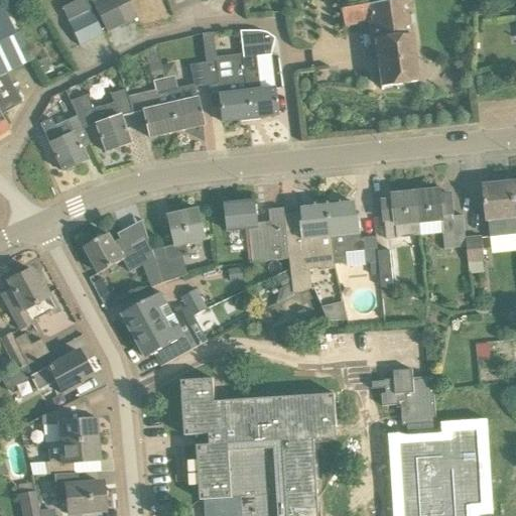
[(137,18),(128,0),(95,0),(92,2),(107,33),(137,18)]
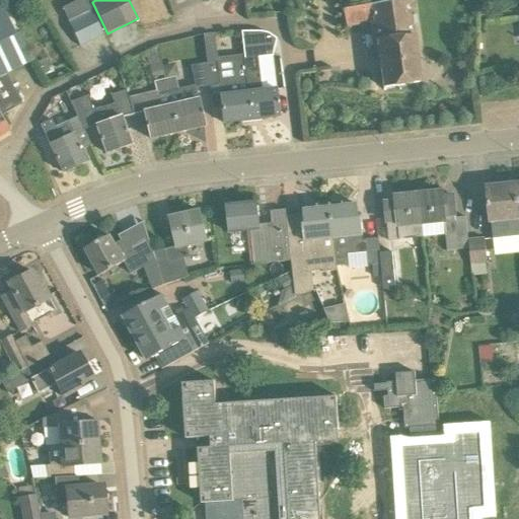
[(377,47),(413,42),(406,0),(403,0),(343,11),(345,26),(373,21),(377,47)]
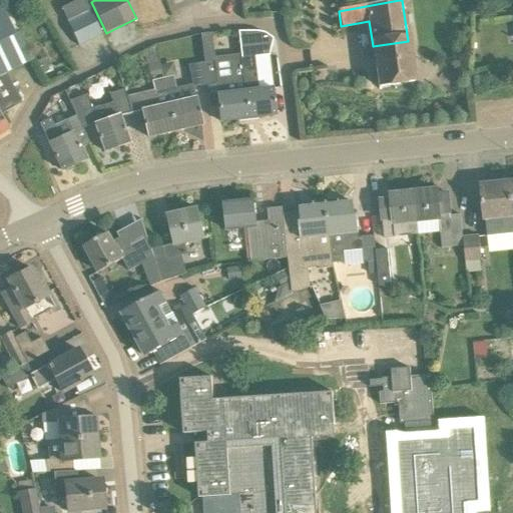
[(0,74),(32,58),(17,32),(15,33),(2,8),(0,8),(0,74)]
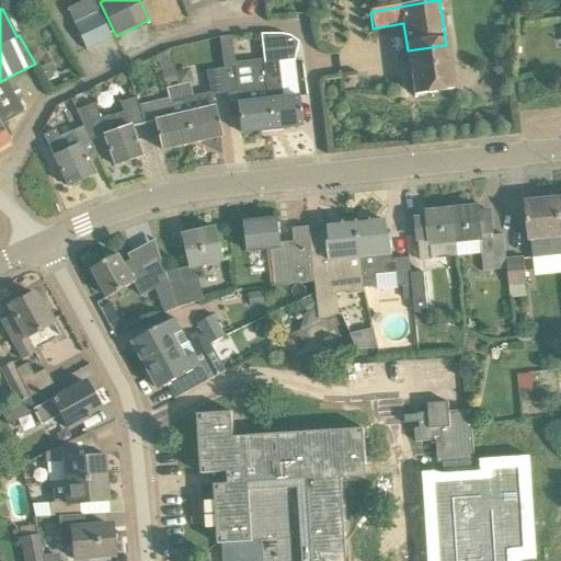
[(99,12),(72,24),(86,50),(111,38),(99,12)]
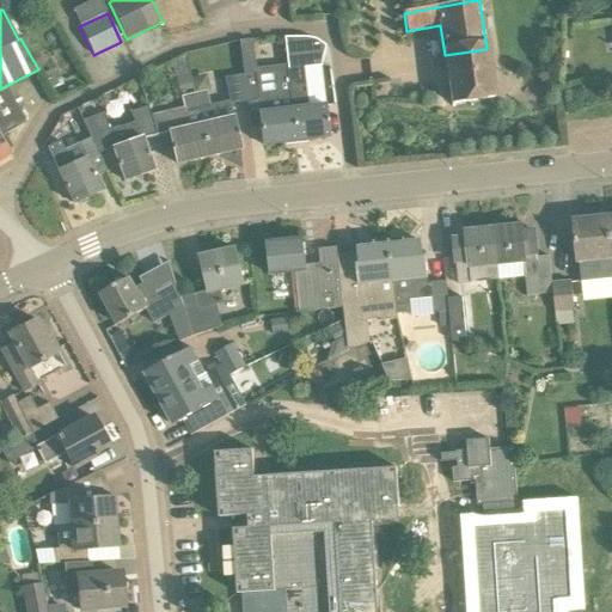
[(292,109),(295,141),(328,138),(325,123),(326,123),(326,120),(325,120),(324,105),(307,106),(303,68),(320,66),(320,65),(324,47),(314,40),(305,37),(283,37),(287,66),(292,109)]
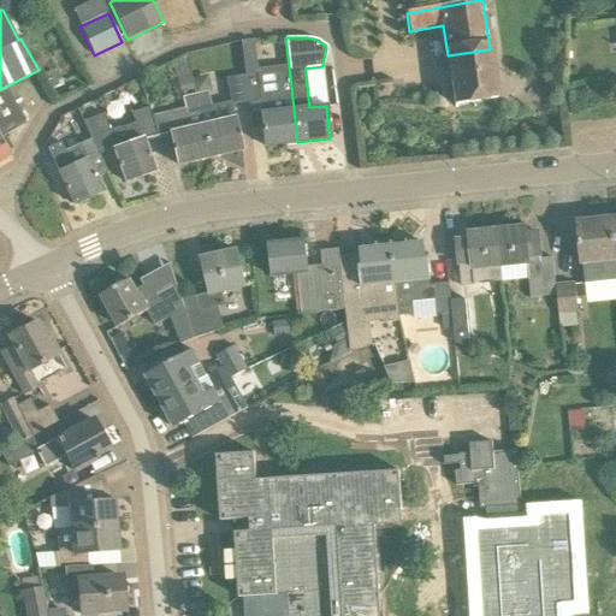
[(490,49),(448,55),(454,105),(474,101),(497,99),(490,49)]
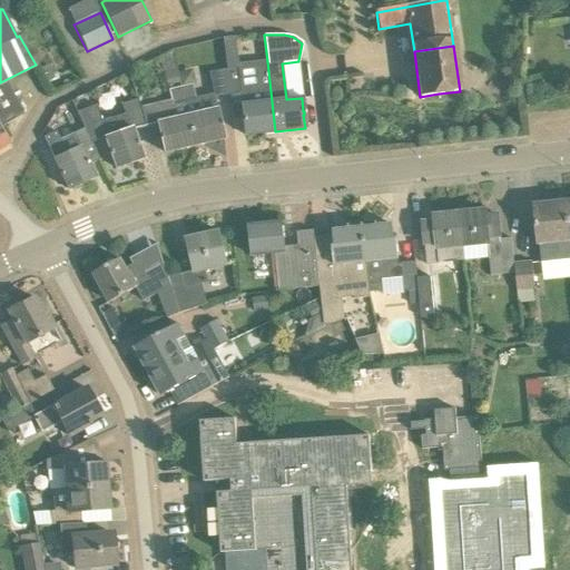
[(244,135),(275,131),(272,101),(267,61),(254,62),(254,65),(238,67),(237,59),(225,60),(226,70),(228,95),(239,94),(242,118),(243,121),(244,135)]
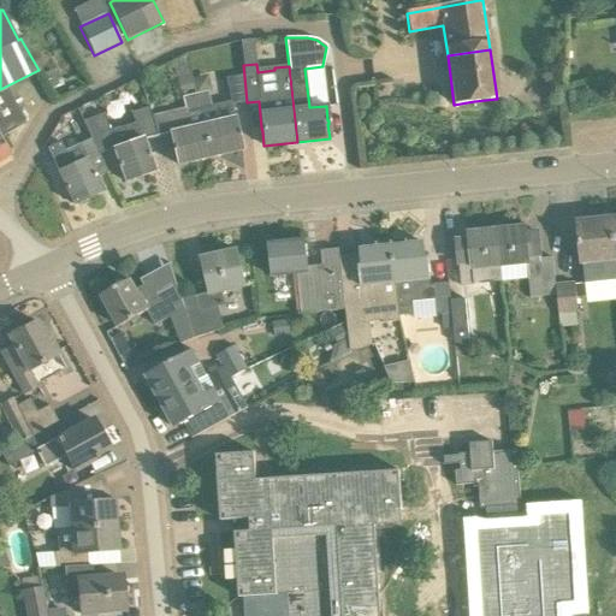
[(53,89),(59,86),(51,70),(45,73),(53,89)]
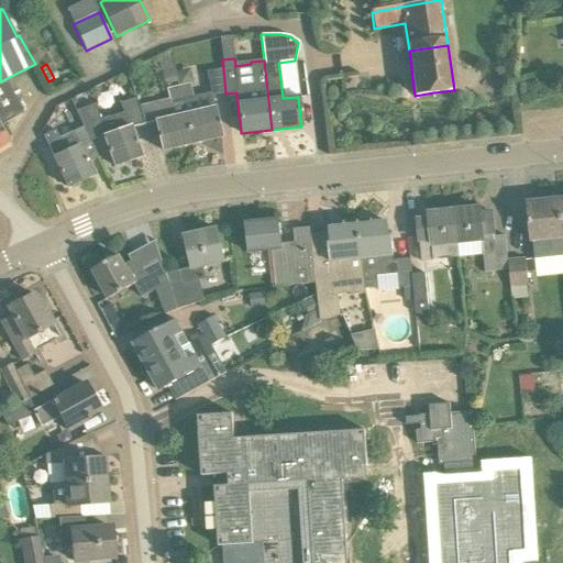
[(177,81),(175,69),(174,67),(161,70),(162,73),(164,85),(177,81)]
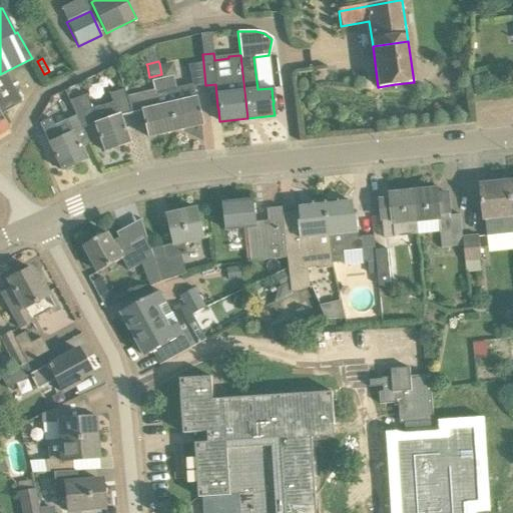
[(191,84),(191,85),(192,88),(198,87),(205,85),(203,63),(187,66),(191,84)]
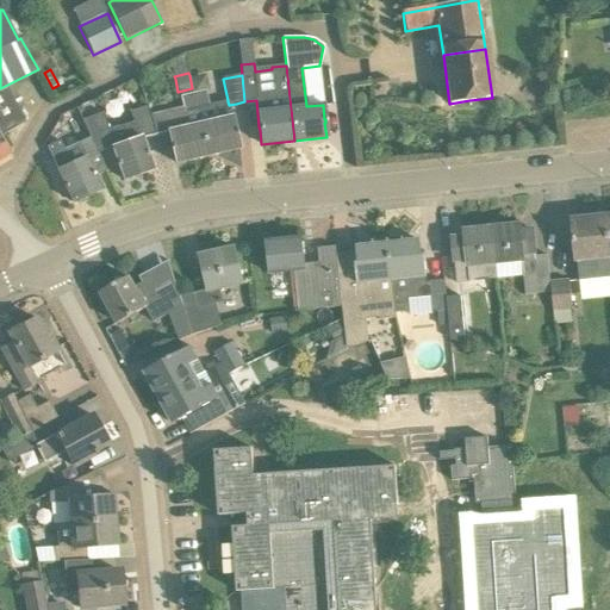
[(235,131),(229,105),(228,101),(209,106),(205,91),(193,94),(207,156),(238,149),(236,135),(235,131)]
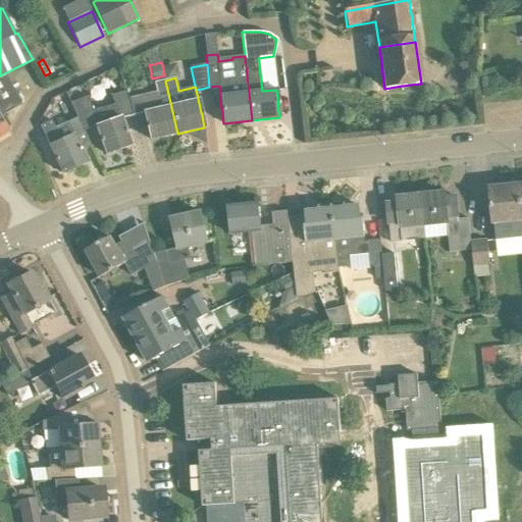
[(177,134),(165,81),(157,82),(154,83),(156,92),(127,99),(133,115),(144,112),(146,124),(147,127),(150,140),(177,134)]
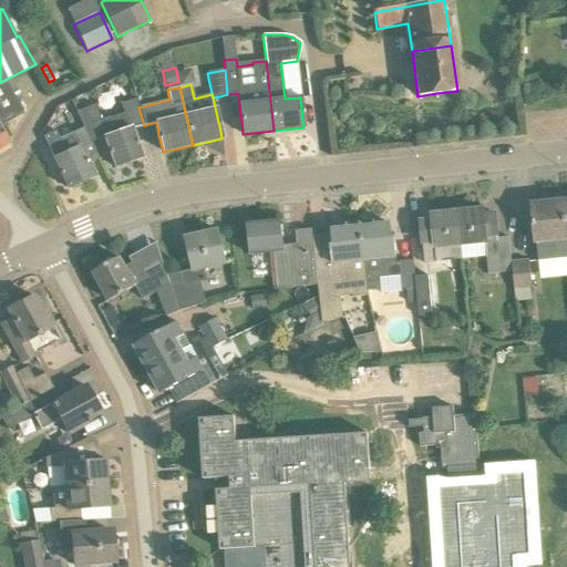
[(114,168),(141,158),(136,145),(136,144),(135,142),(131,129),(144,125),(138,107),(136,100),(121,104),(124,113),(101,121),(95,105),(75,112),(83,129),(90,143),(103,137),(109,151),(107,152),(109,154),(110,154),(114,168)]
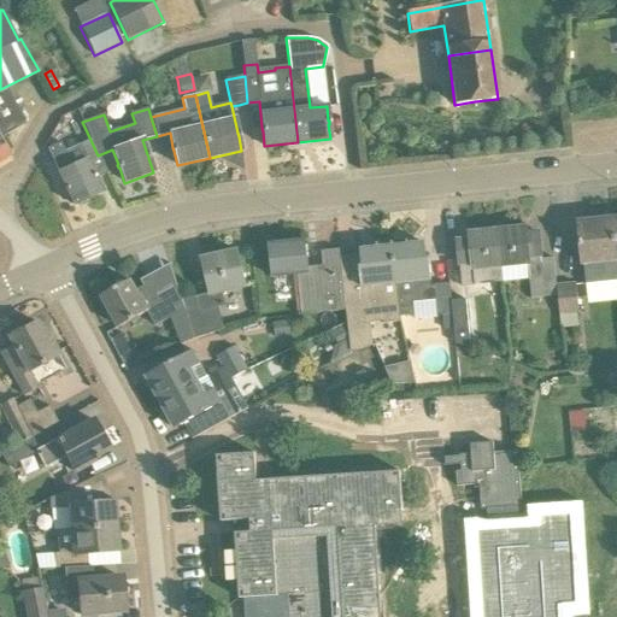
[(0,162),(11,156),(0,137),(0,162)]
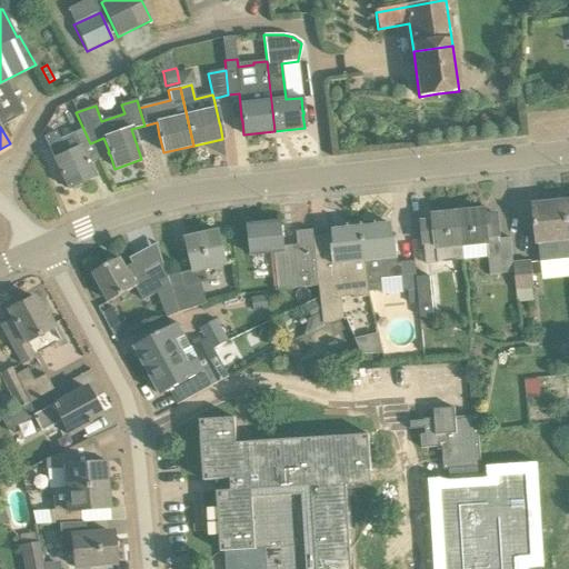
[(61,176),(67,189),(92,177),(88,166),(99,160),(90,143),(83,129),(59,140),(56,131),(43,137),(48,148),(53,158),(59,172),(60,176),(61,176)]
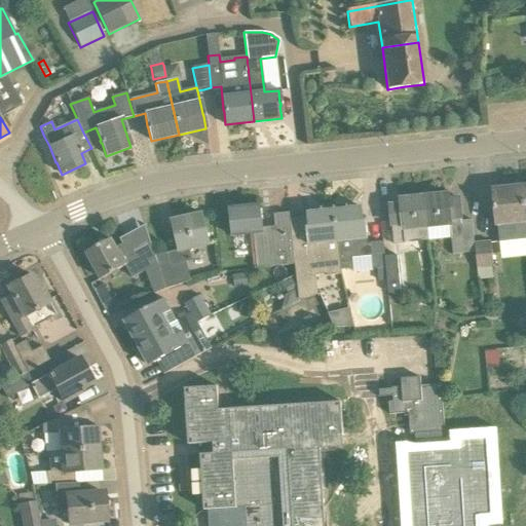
[(525,241),(525,228),(525,224),(522,187),(492,190),(498,245),(525,241)]
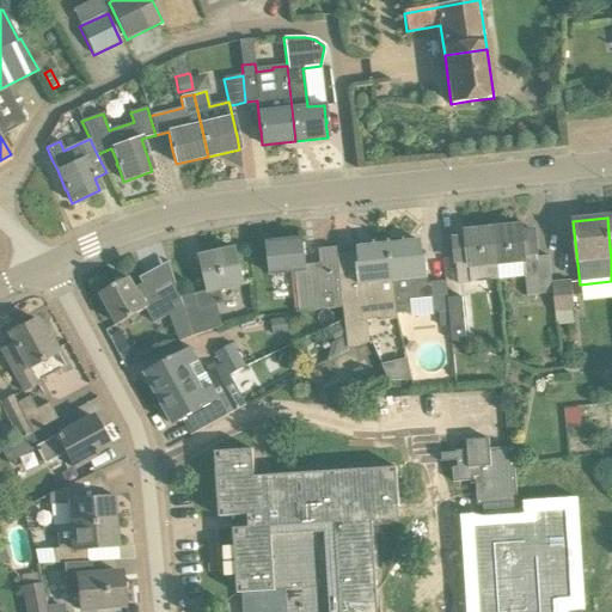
[(521,227),(494,230),(497,267),(524,264),(527,297),(552,294),(549,256),(537,257),(534,228),(521,230),(521,227)]
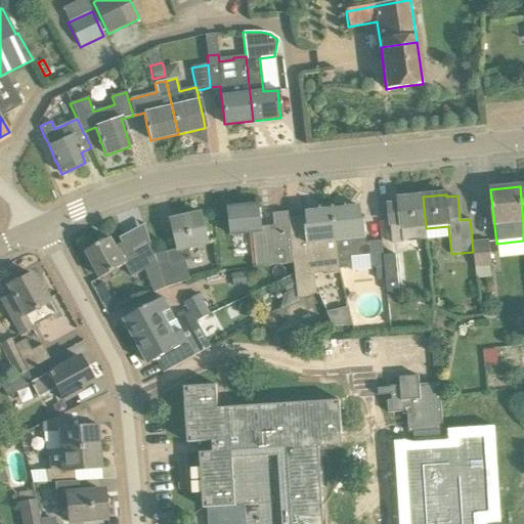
[(398,200),(399,205),(388,206),(392,244),(427,239),(426,228),(423,197),(398,200)]
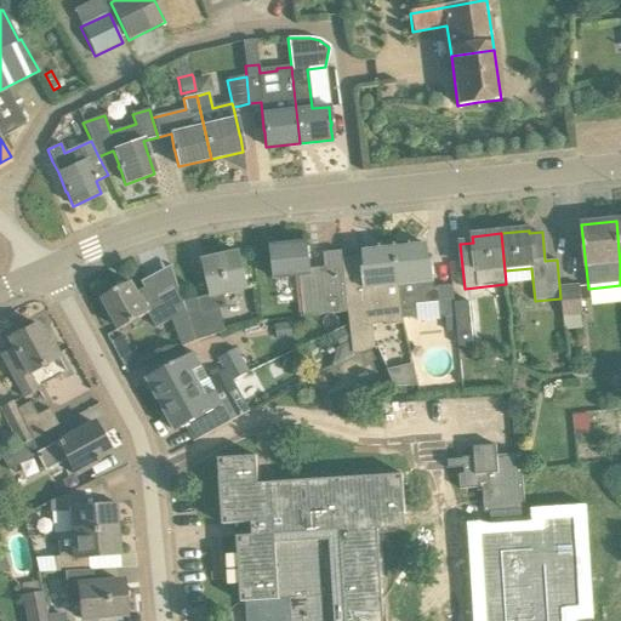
[(305,318),(348,313),(346,286),(342,251),(324,254),(325,267),(309,269),(307,243),(271,246),(274,281),(301,278),(305,318)]
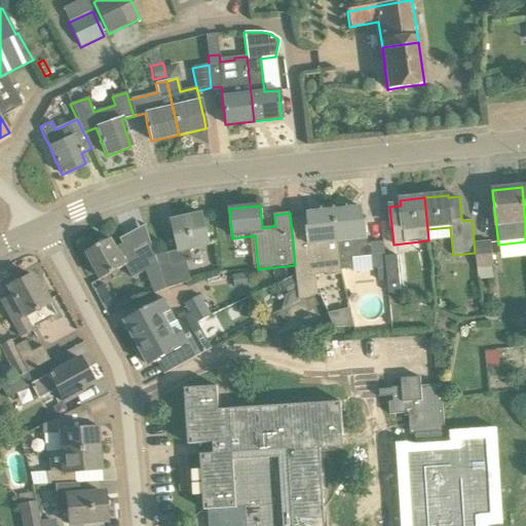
[(347,205),(334,208),(340,270),(353,269),(352,258),(371,256),(373,269),(378,269),(386,268),(385,257),(383,242),(368,243),(366,222),(363,222),(362,209),(348,210),(347,205)]
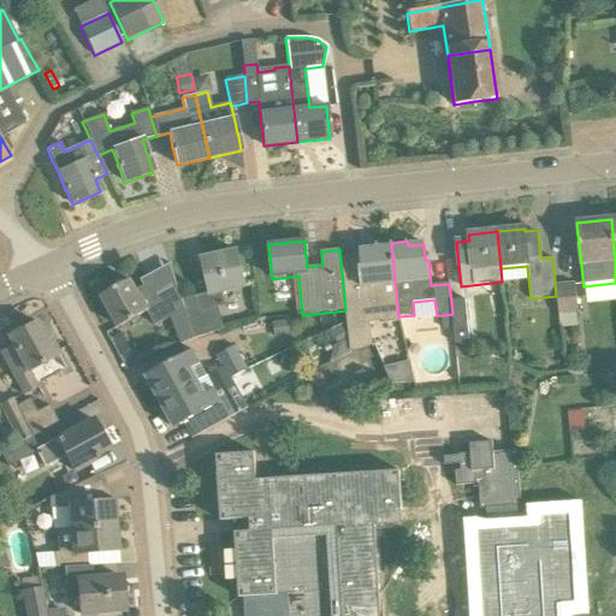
[(359,267),(361,283),(343,284),(345,311),(350,353),(372,345),(369,323),(372,321),(371,307),(380,307),(381,324),(400,321),(398,317),(391,243),(377,244),(377,249),(360,252),(362,267),(359,267)]
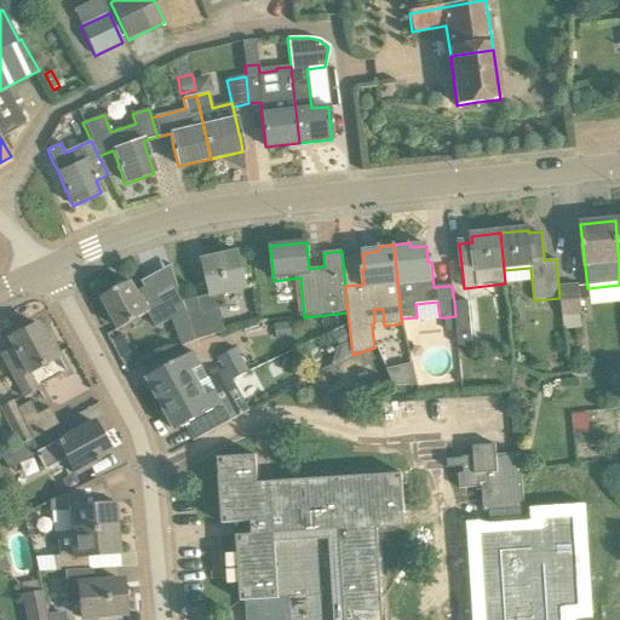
[(224,296),(247,291),(237,253),(202,262),(211,294),(183,302),(195,342),(225,332),(220,309),(227,308),(224,296)]
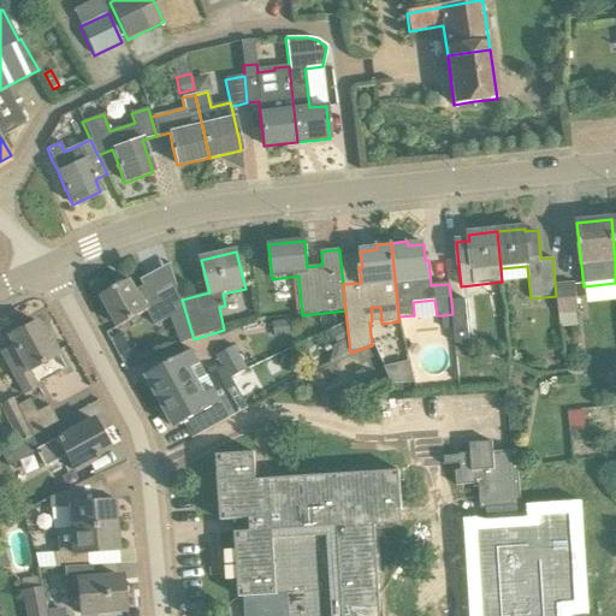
[(101,295),(118,326),(166,301),(172,312),(182,343),(194,339),(182,300),(176,282),(157,291),(152,280),(135,289),(129,279),(101,295)]
